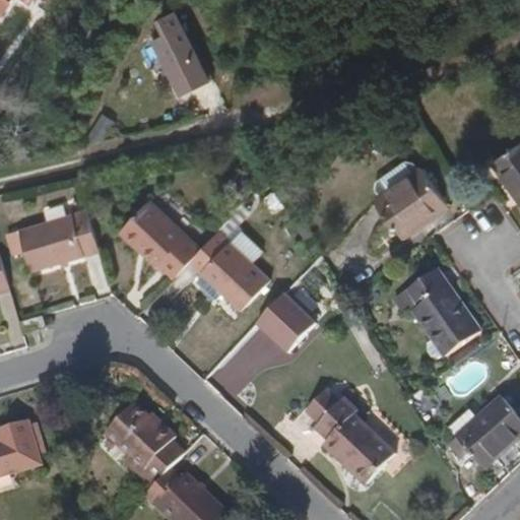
[(198,71),(205,83),(220,74),(183,9),(171,17),(178,29),(166,38),(187,77),(198,71)]
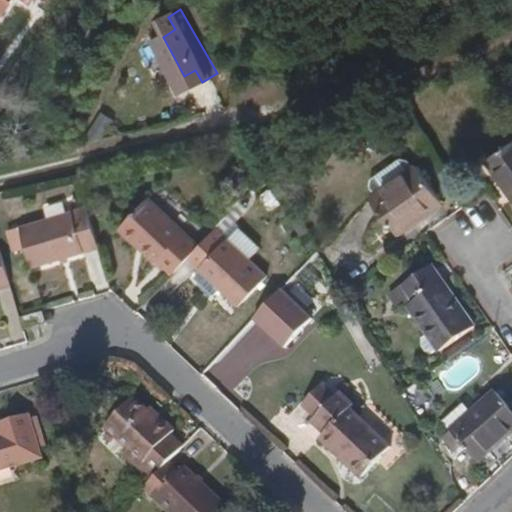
[(191,88),(202,82),(195,70),(184,76),(191,88)]
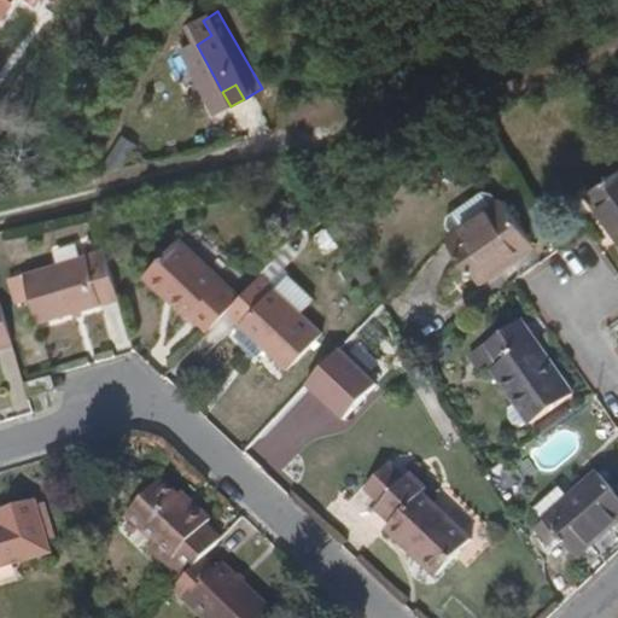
[(617,174),(586,197),(617,240),(617,174)]
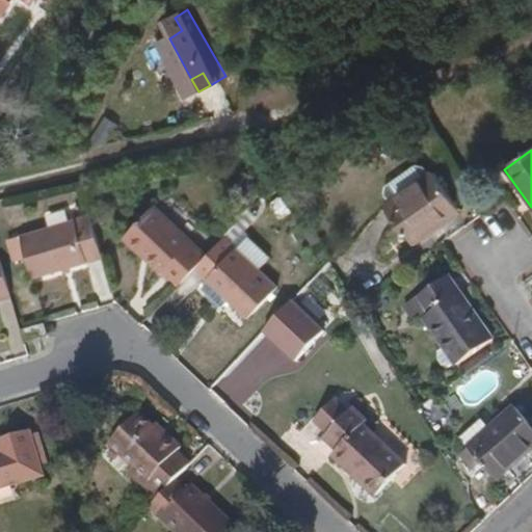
[(432,174),(386,208),(414,246),(426,238),(426,236),(460,211),(432,174)]
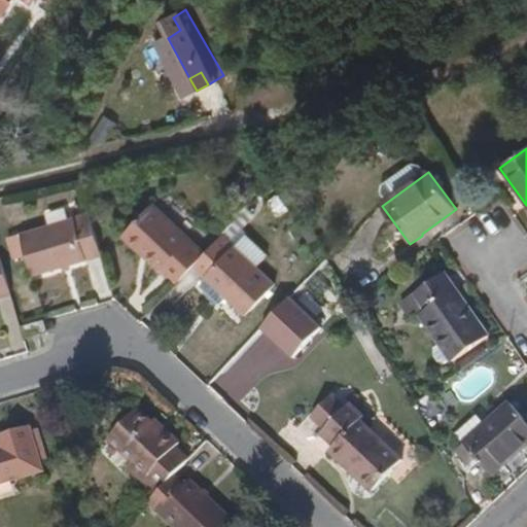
[(163,266),(177,279),(191,265),(207,248),(154,199),(123,233),(161,267),(163,266)]
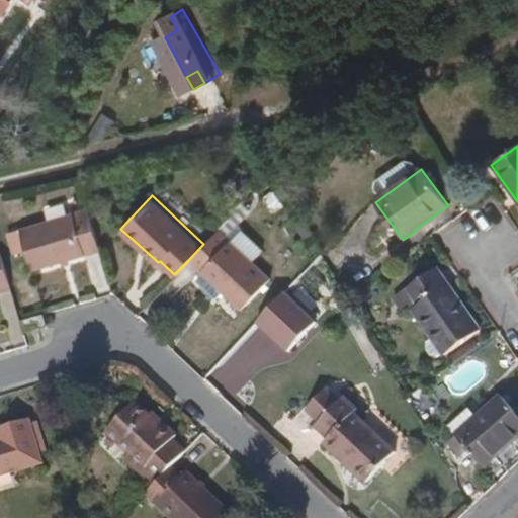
[(100,247),(87,205),(19,225),(32,268),(100,247)]
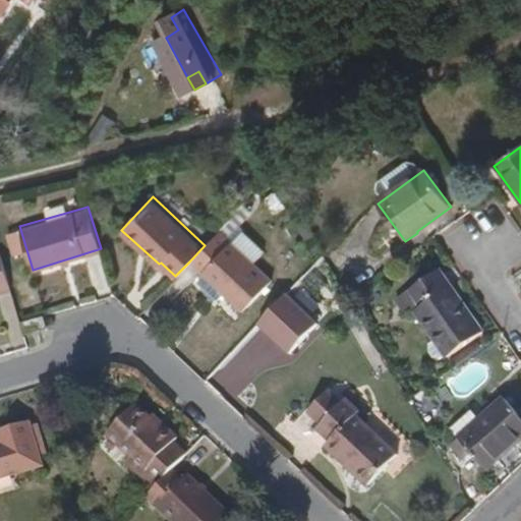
[(273,280),(218,230),(205,245),(189,262),(243,311),(273,280)]
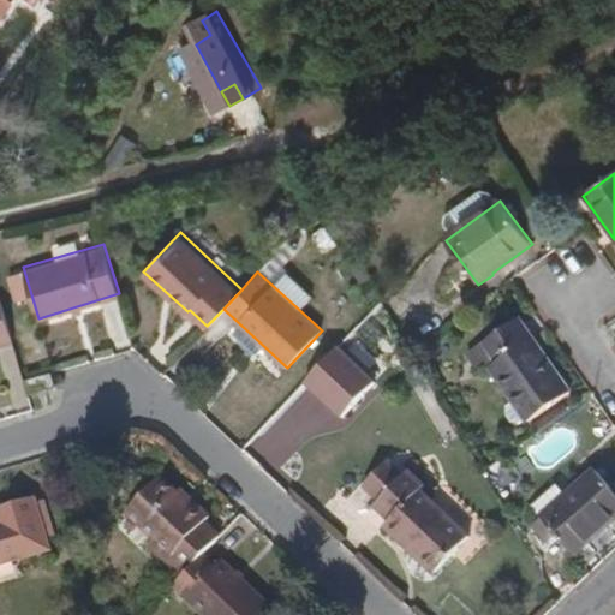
[(0,342),(13,339),(0,298),(0,342)]
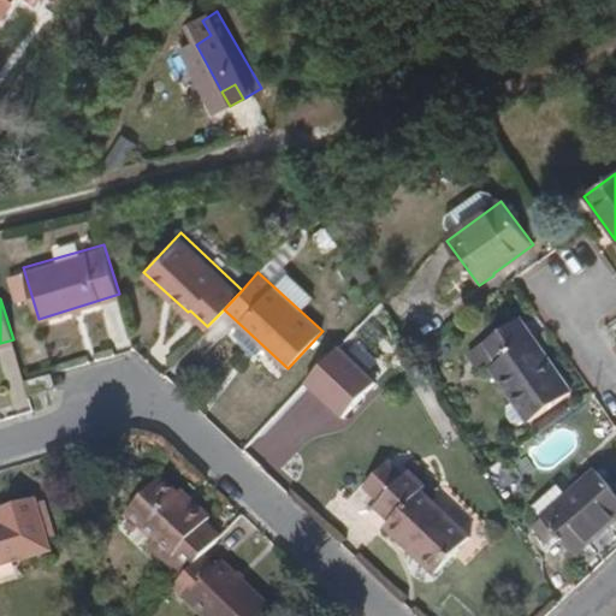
[(521,320),(471,355),(484,375),(492,371),(529,424),(572,394),(521,320)]
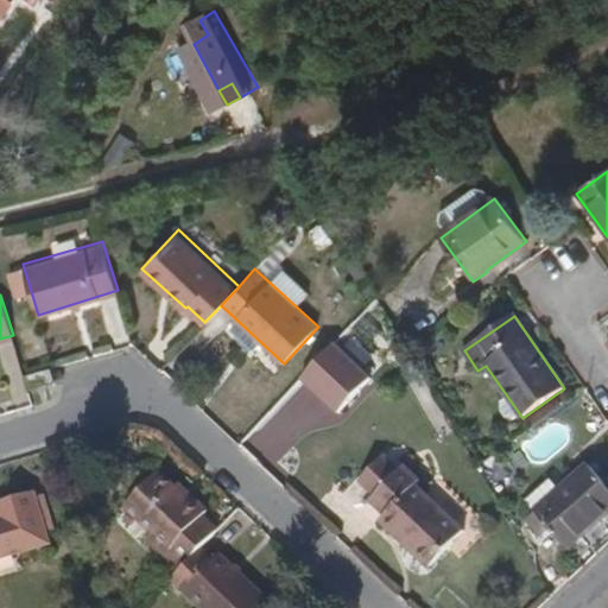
[(340,342),(304,379),(341,415),(377,378),(340,342)]
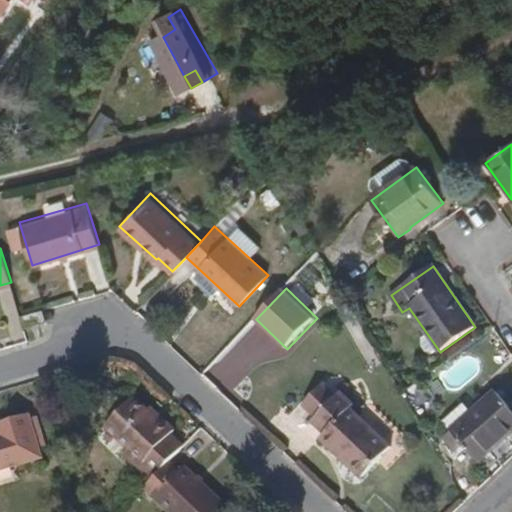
[(54,308),(31,315),(35,328),(58,322),(54,308)]
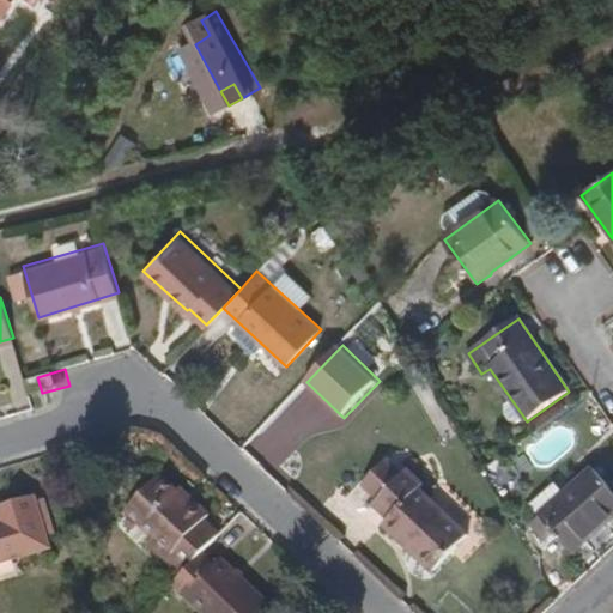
[(378,495),(400,472),(386,457),(363,480),(378,495)]
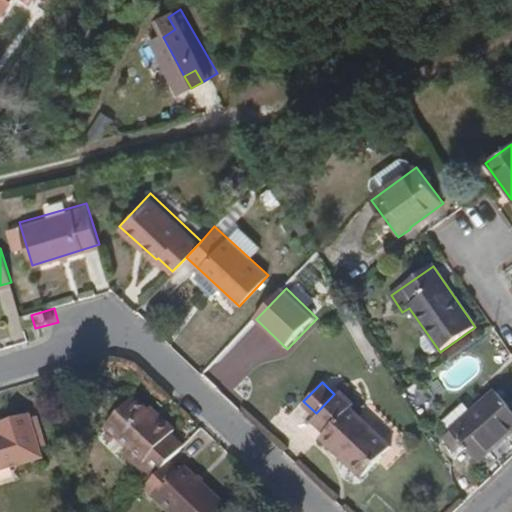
[(353,402),(339,389),(334,394),(316,413),(311,418),(325,431),(320,435),(362,475),(390,445),(349,406),(353,402)]
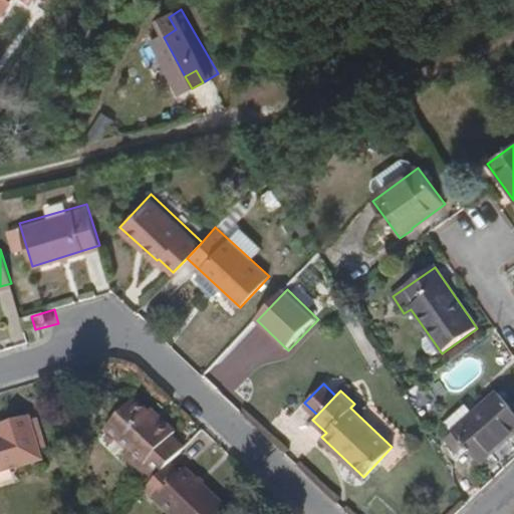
[(513,412),(499,395),(454,434),(481,466),(513,437),(513,412)]
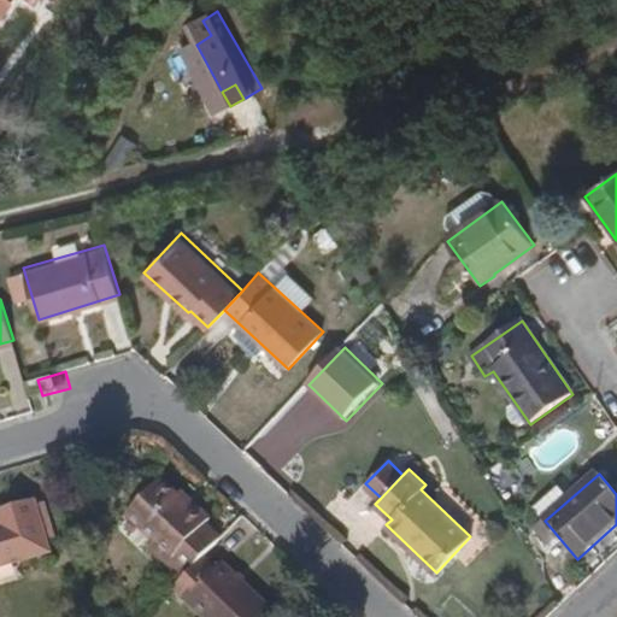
[(201,557),(219,535),(205,522),(212,516),(193,498),(188,503),(175,489),(159,475),(122,513),(152,542),(147,547),(164,564),(166,562),(183,575),(201,557)]
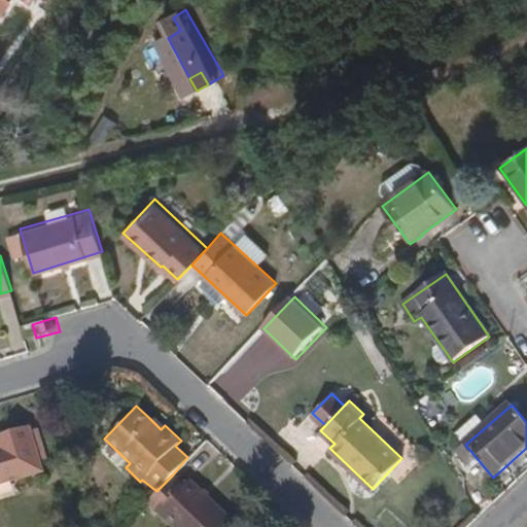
[(161,429),(165,425),(152,414),(149,418),(161,429)]
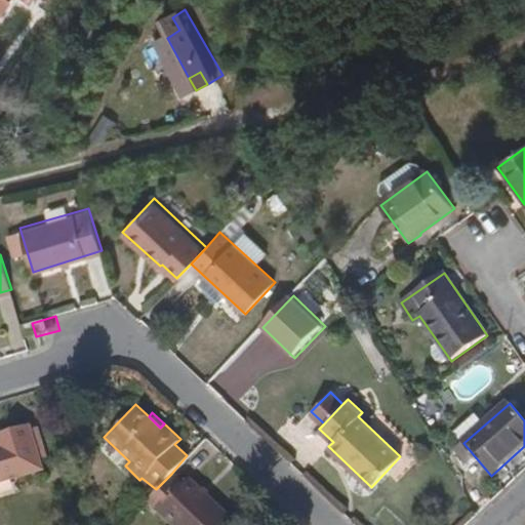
[(0,480),(42,469),(29,423),(0,432),(0,439),(1,444),(4,450),(0,451),(0,480)]
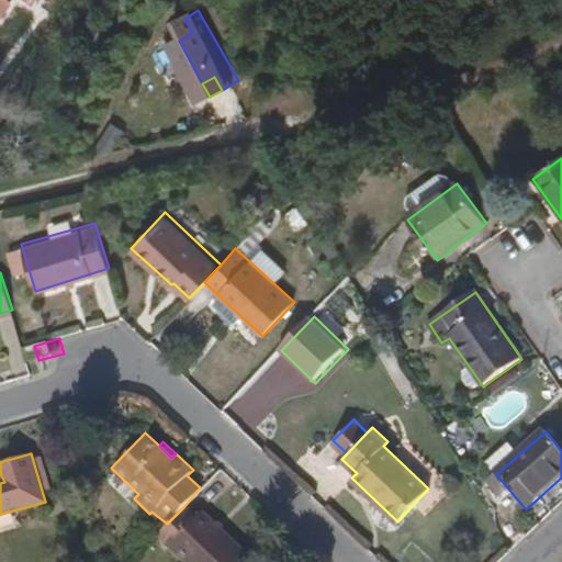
[(197,518),(183,507),(167,524),(158,534),(189,561),(246,561),(251,558),(203,512),(197,518)]
